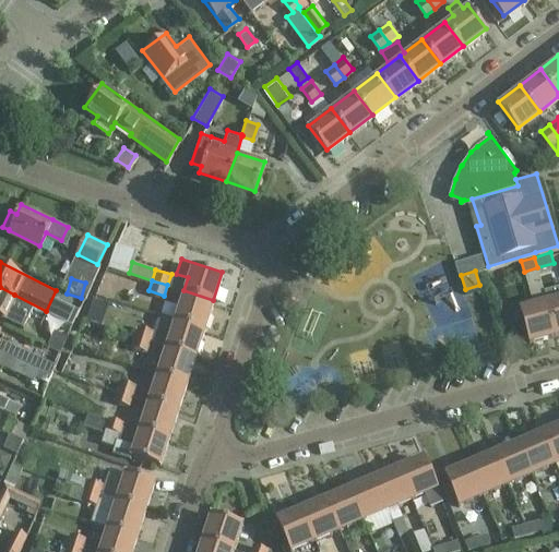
[(10,304),(14,295),(0,287),(0,313),(23,324),(28,313),(10,304)]
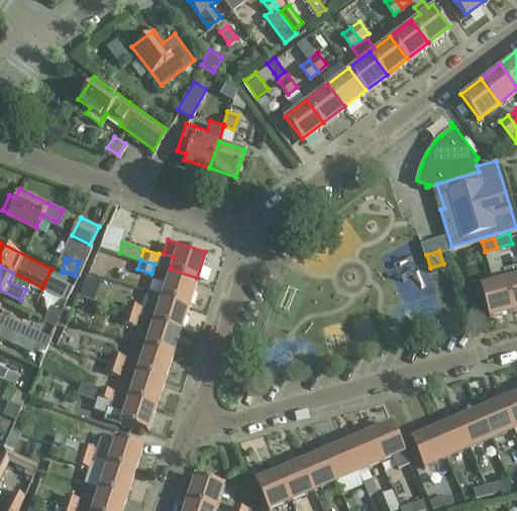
[(197,278),(170,269),(162,294),(189,303),(197,278)]
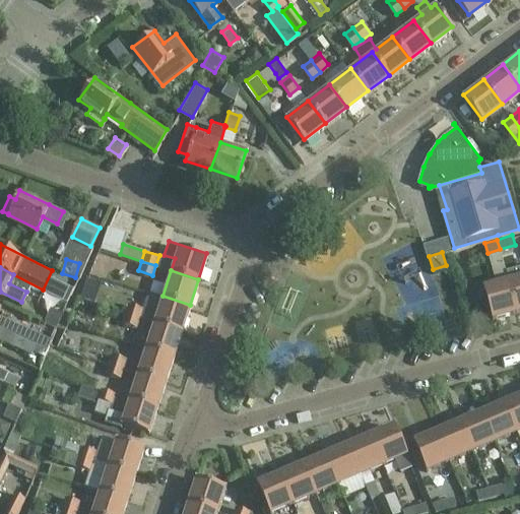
[(66,301),(74,283),(57,274),(48,293),(66,301)]
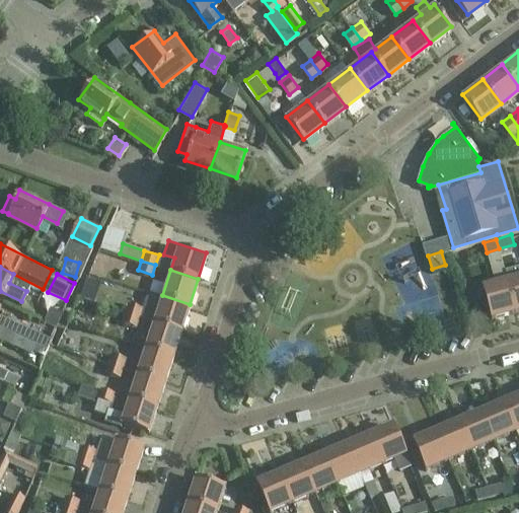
[(518,276),(507,279),(515,308),(518,306),(518,276)]
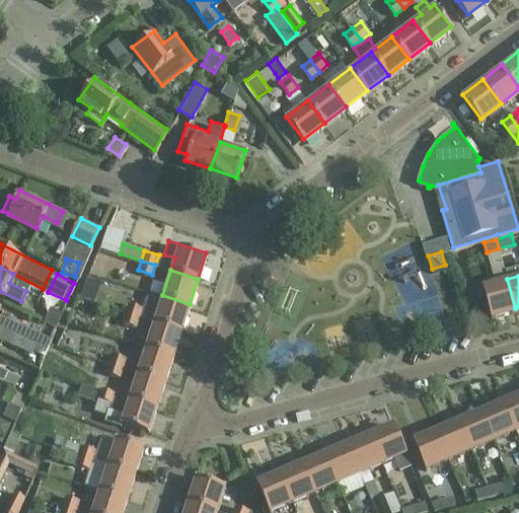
[(515,308),(507,279),(483,286),(491,315),(515,308)]
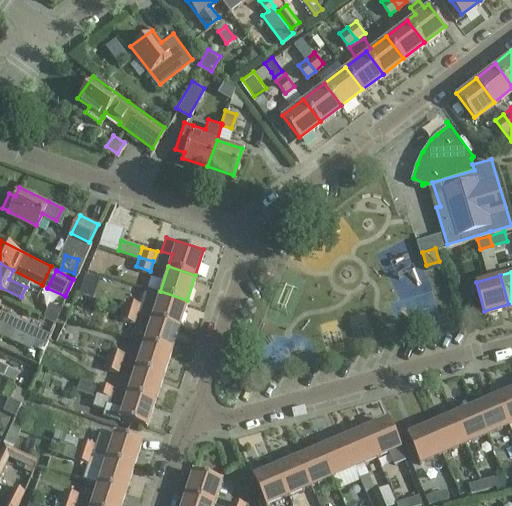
[(187,300),(160,291),(152,316),(179,325),(187,300)]
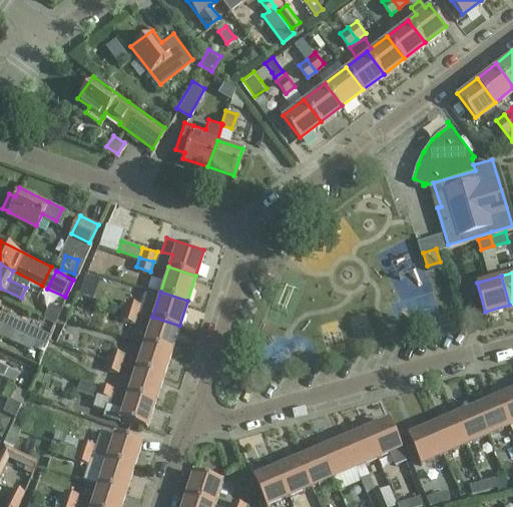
[(102,301),(137,312),(140,302),(126,297),(123,306),(102,299),(102,301)]
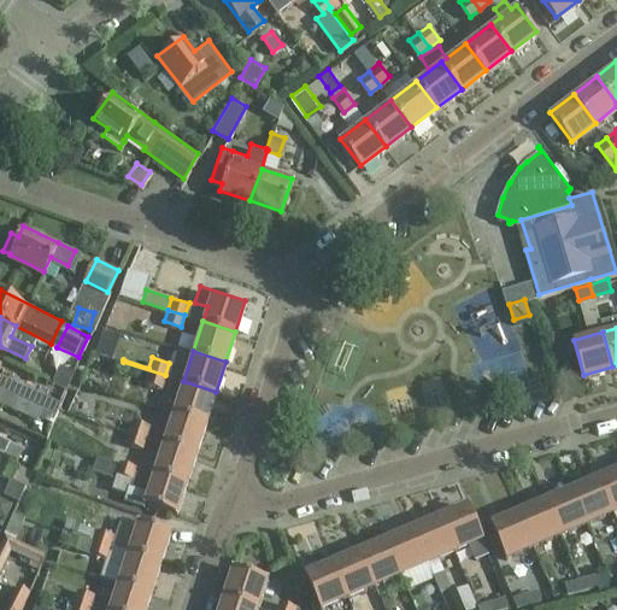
[(165,375),(123,362),(119,373),(162,386),(165,375)]
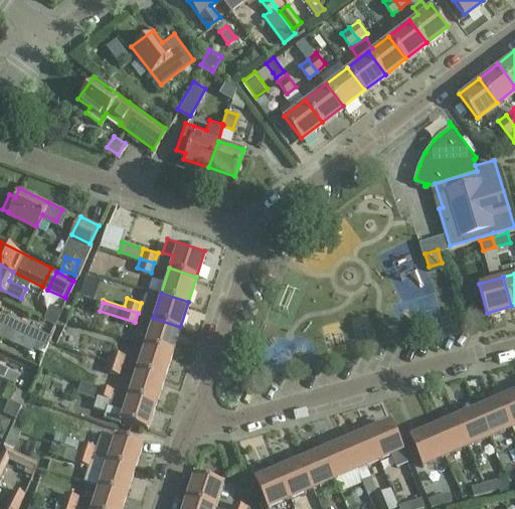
[(0,322),(35,339),(46,344),(49,335),(11,317),(0,312),(0,322)]
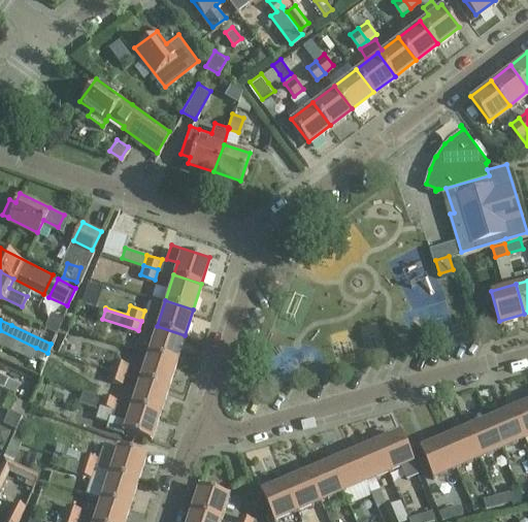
[(185,335),(157,326),(149,352),(176,360),(185,335)]
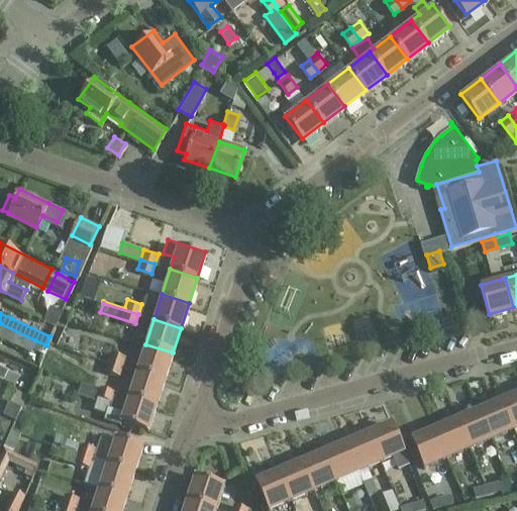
[(35,340),(0,323),(0,334),(31,349),(35,340)]
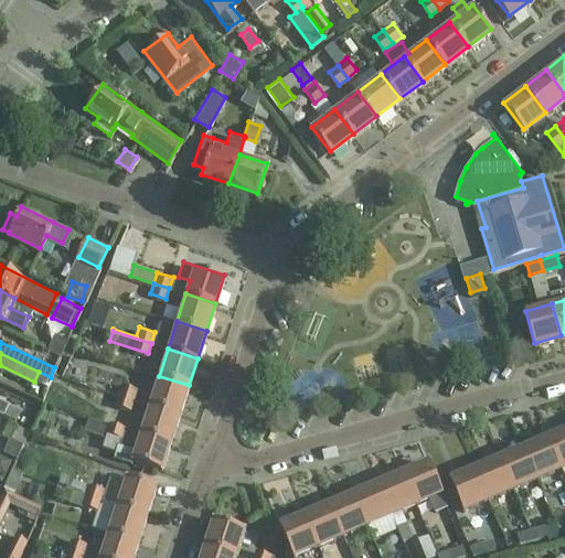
[(189,385),(159,376),(150,403),(180,412),(189,385)]
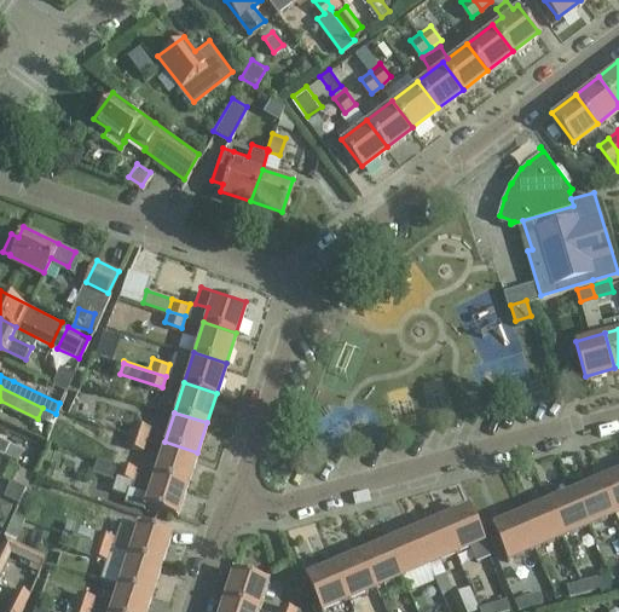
[(129,431),(148,437),(151,425),(133,419),(129,431)]
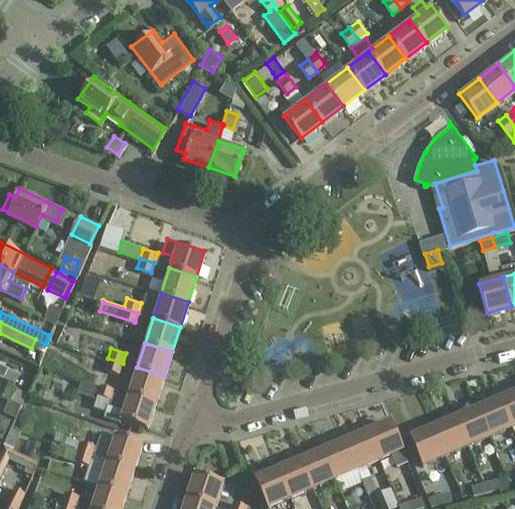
[(120,372),(123,363),(108,358),(105,367),(120,372)]
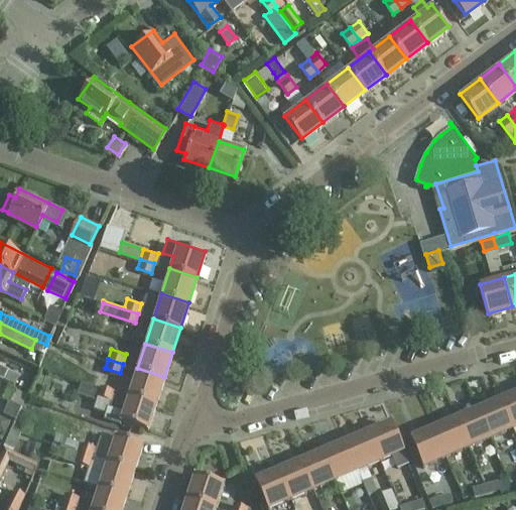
[(0,375),(14,382),(19,373),(0,364),(0,375)]
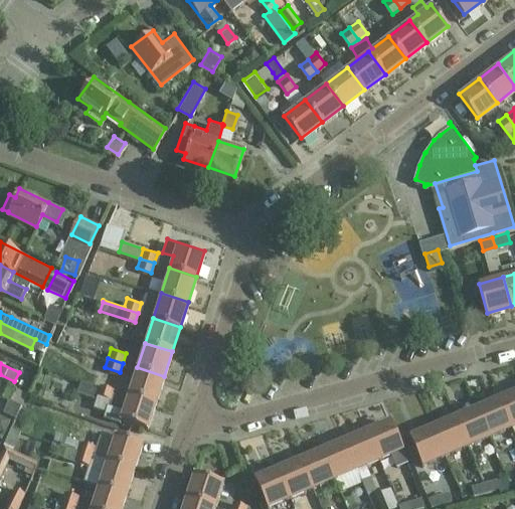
[(164,376),(137,367),(129,392),(156,401),(164,376)]
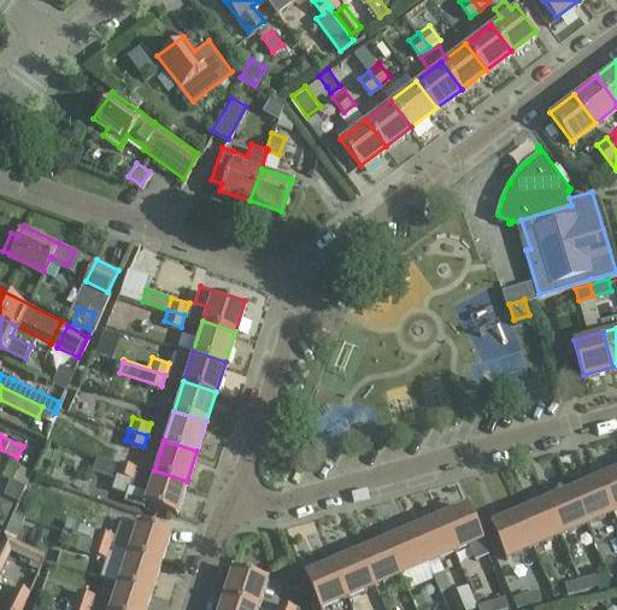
[(154,470),(136,464),(119,459),(116,471),(130,476),(128,482),(148,490),(144,502),(176,511),(187,481),(154,470)]
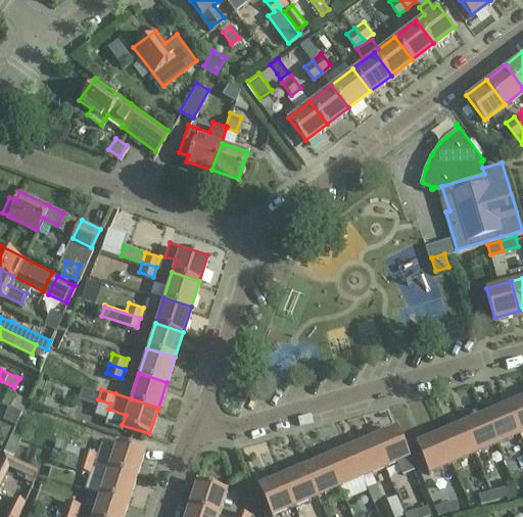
[(522,429),(522,396),(508,404),(519,431),(522,429)]
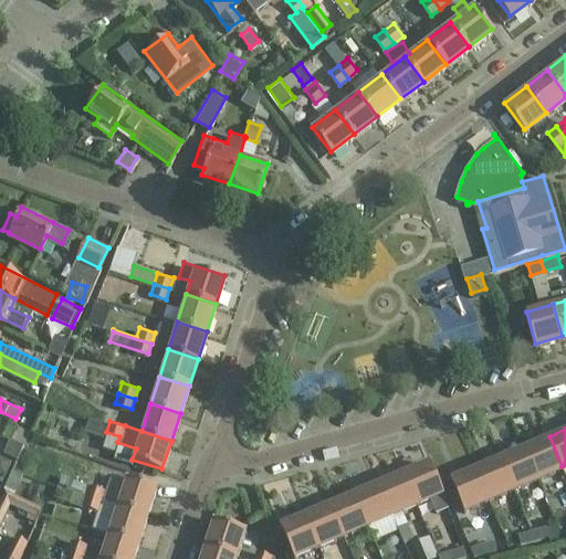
[(2,450),(17,456),(22,443),(8,436),(2,450)]
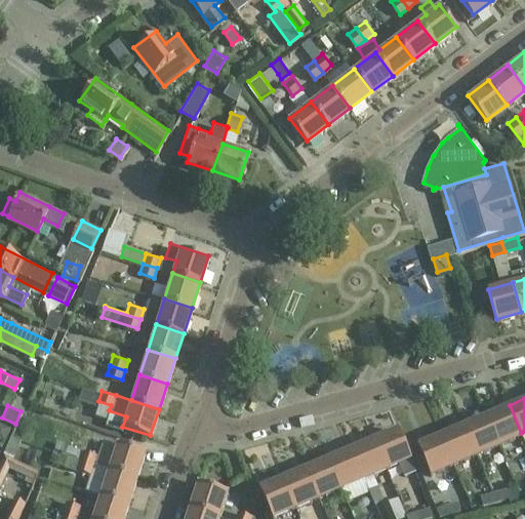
[(487,414),(498,443),(521,433),(510,405),(487,414)]
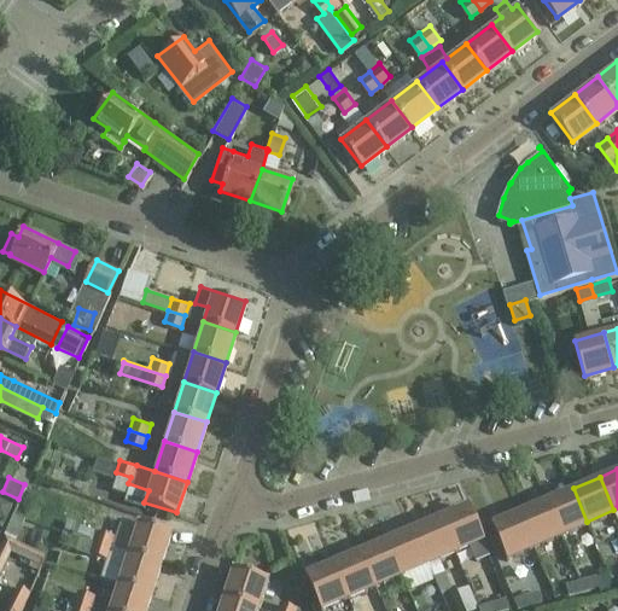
[(587,522),(573,488),(547,500),(560,533),(587,522)]
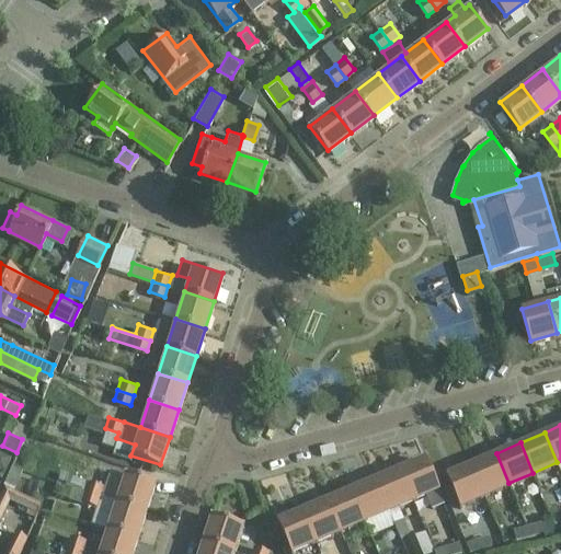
[(472,463),(484,494),(508,483),(496,453),(472,463)]
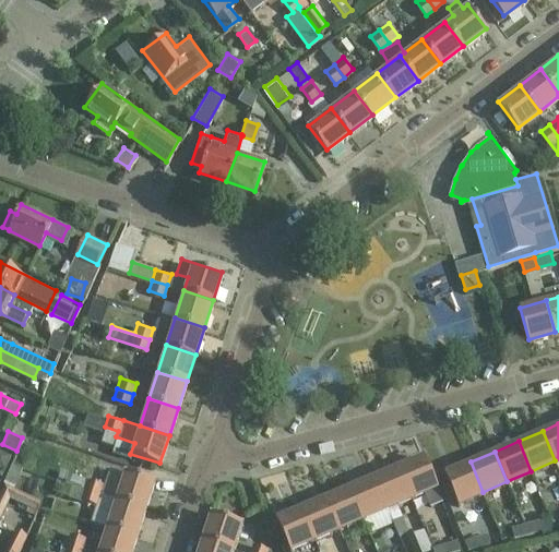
[(399,467),(412,496),(427,490),(432,501),(431,501),(438,515),(447,511),(424,456),(399,467)]
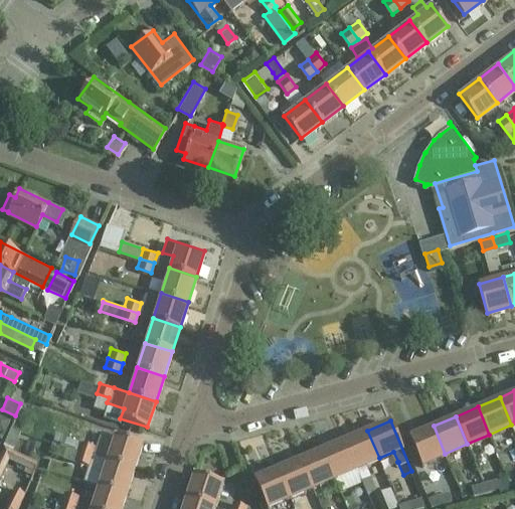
[(445,454),(434,426),(410,436),(422,463),(445,454)]
